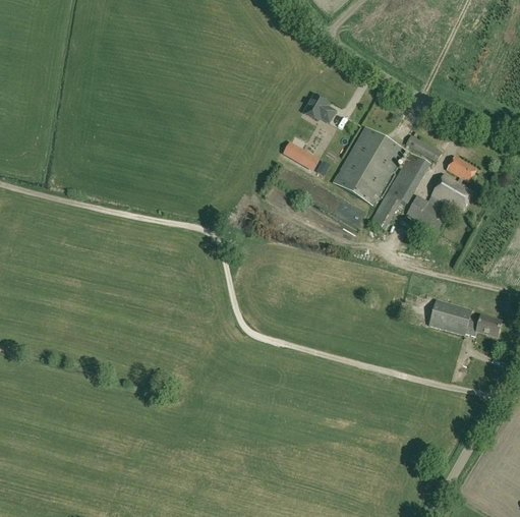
[(329,101),(314,94),(304,111),(318,119),(320,115),(330,121),(336,109),(330,105),(329,106),(327,105),(329,101)]
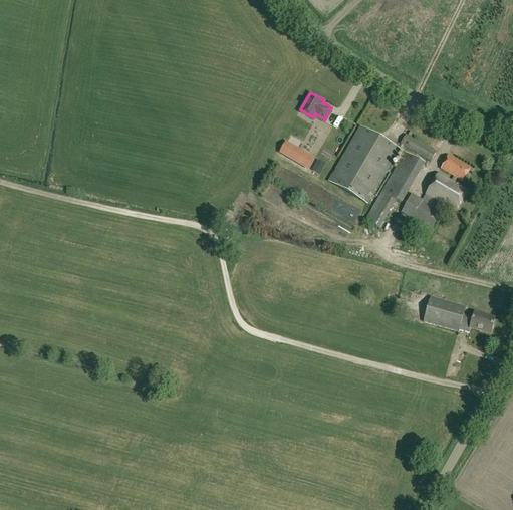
[(400,148),(360,124),(329,178),(368,201),(400,148)]
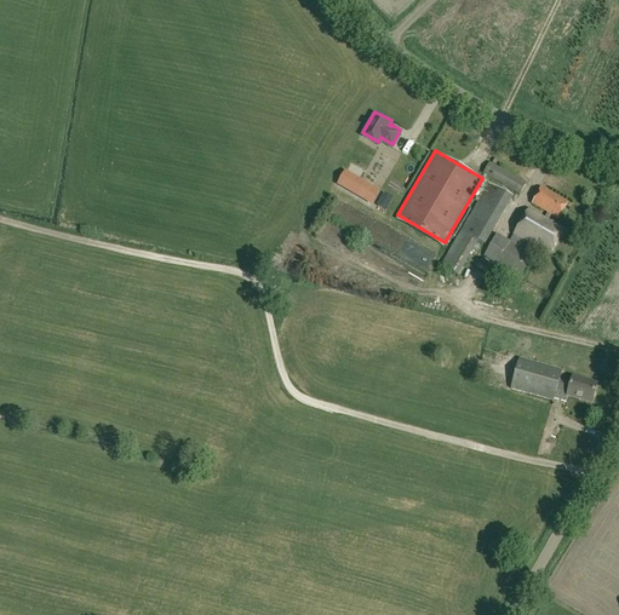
[(483,170),(520,191),(526,180),(489,160),(483,170)]
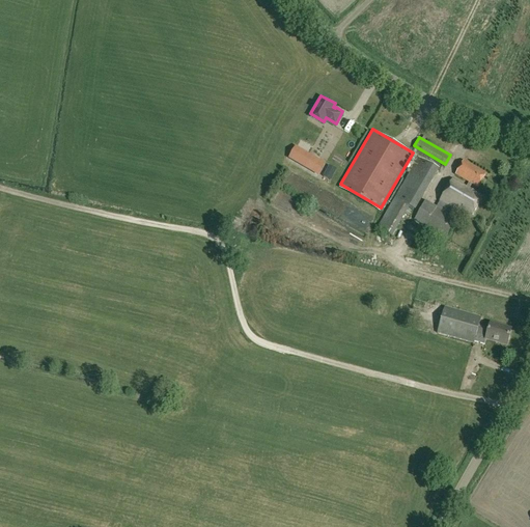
[(336,149),(341,142),(336,139),(332,146),(336,149)]
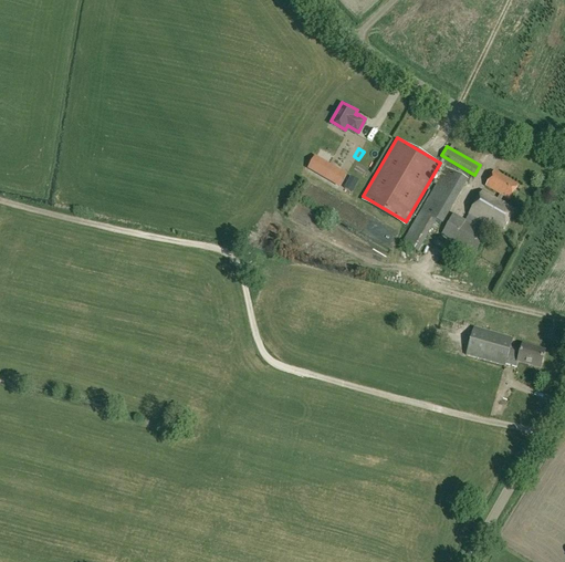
[(440,220),(467,176),(447,165),(403,240),(418,250),(437,218),(440,220)]
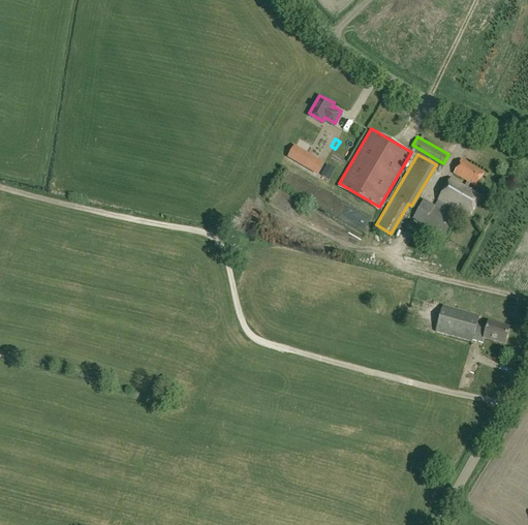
[(466,179),(463,183),(451,176),(434,204),(424,198),(413,216),(445,235),(456,217),(445,211),(449,204),(468,215),(480,193),(467,185),(469,181),(475,184),(484,170),(461,157),(453,172),(466,179)]
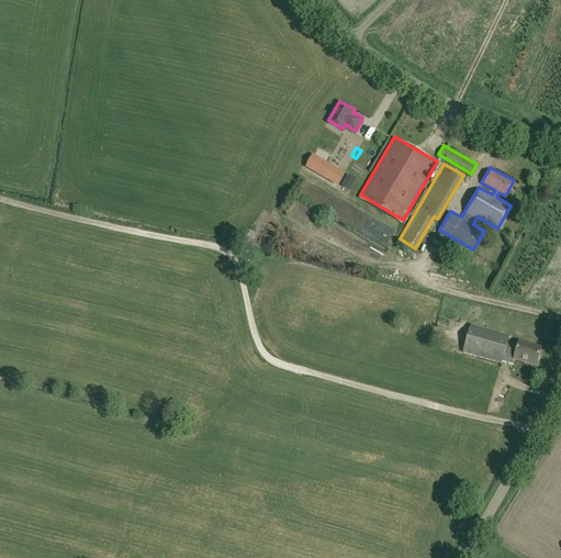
[(469,361),(474,363),(477,354),(501,360),(504,350),(514,354),(514,356),(536,363),(540,346),(518,339),(517,345),(506,342),(508,333),(470,322),(462,349),(471,352),(469,361)]
